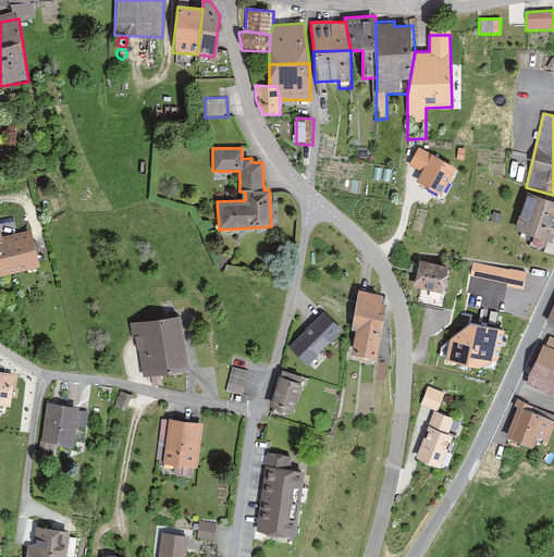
[(453,169),(416,148),(407,164),(419,171),(414,182),(438,196),(453,169)]
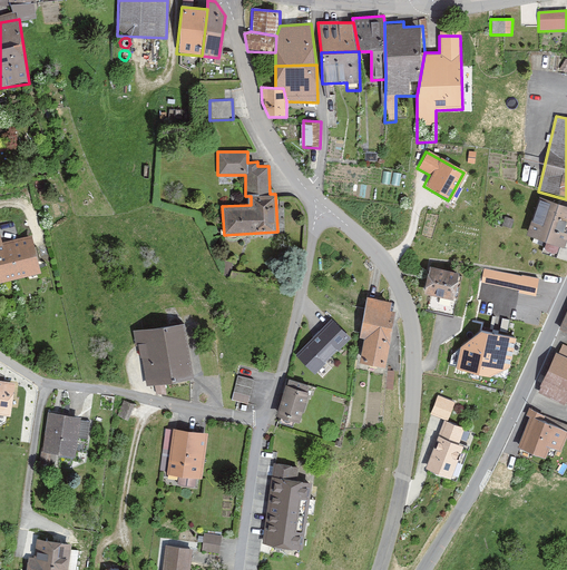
[(566,241),(566,206),(539,197),(526,235),(565,248),(566,241)]
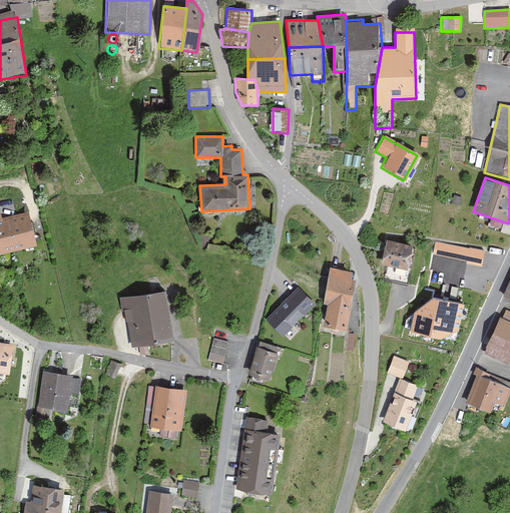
[(0,253),(36,244),(28,213),(2,220),(0,212),(0,253)]
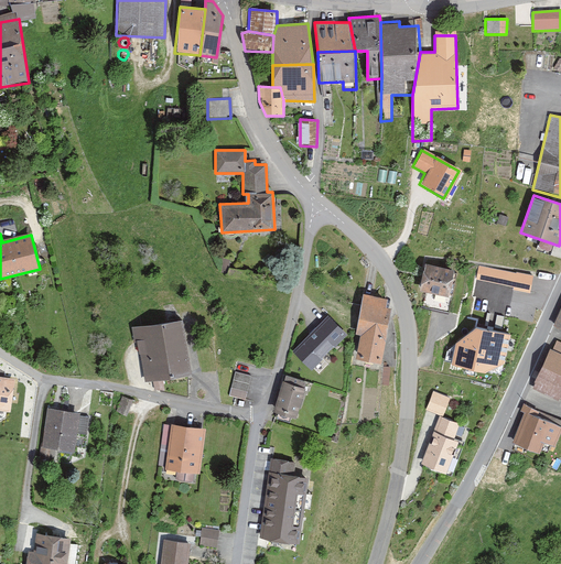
[(424,262),(419,290),(424,291),(422,304),(451,310),(457,269),(424,262)]
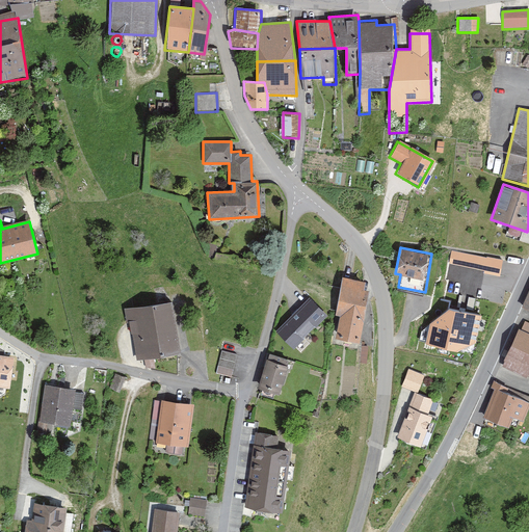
[(497,276),(499,260),(448,250),(445,265),(481,271),(481,273),(497,276)]
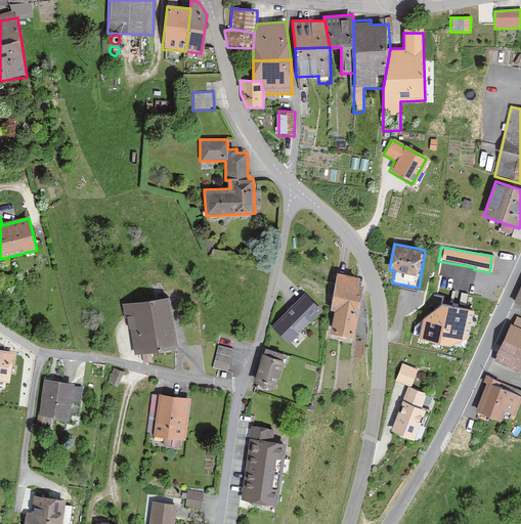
[(333,334),(356,338),(365,285),(360,284),(361,276),(338,273),(332,310),(337,311),(333,334)]
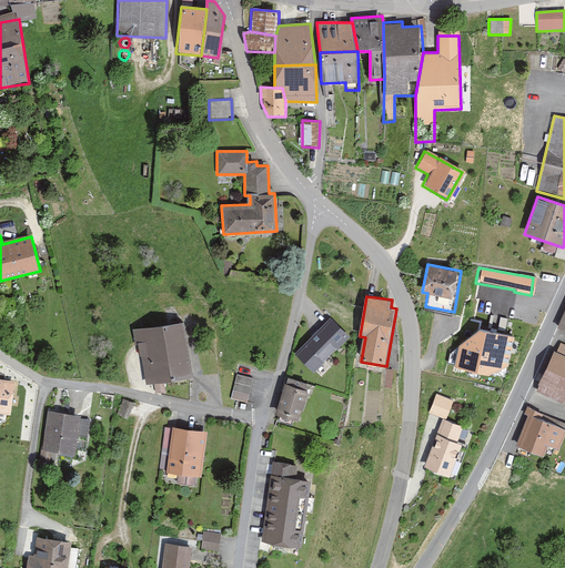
[(314,373),(351,340),(331,316),(293,350),(314,373)]
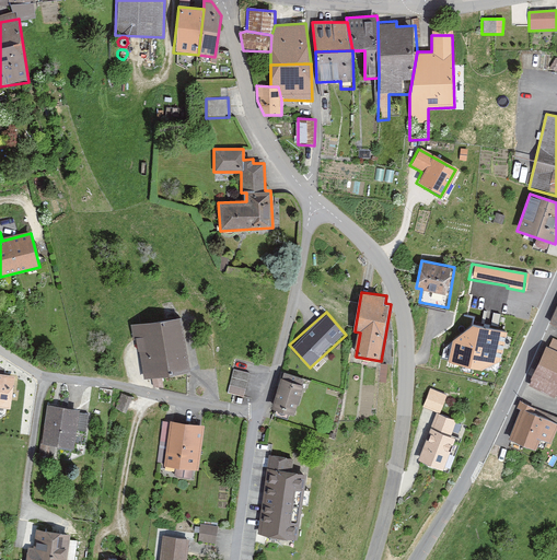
[(150,322),(129,325),(131,339),(135,338),(137,351),(139,350),(143,378),(189,371),(180,317),(150,322)]
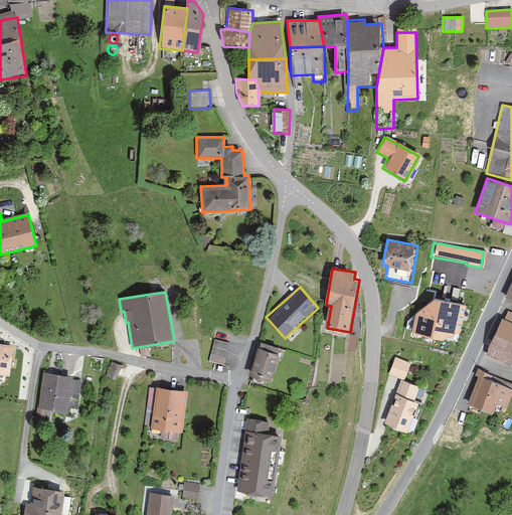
[(457,332),(462,306),(433,300),(413,314),(408,333),(440,341),(457,332)]
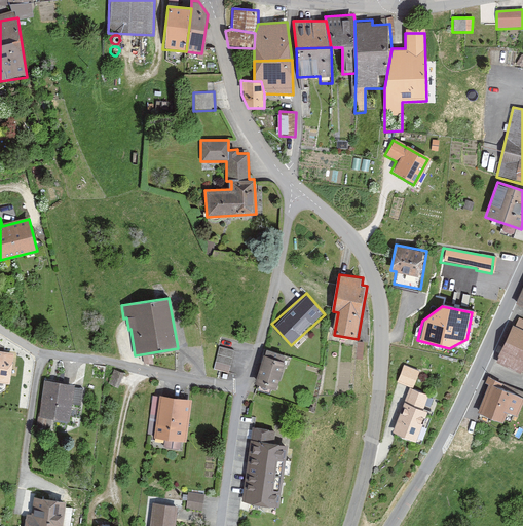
[(500,357),(502,358),(499,364),(522,373),(522,320),(519,318),(515,327),(514,326),(500,357)]
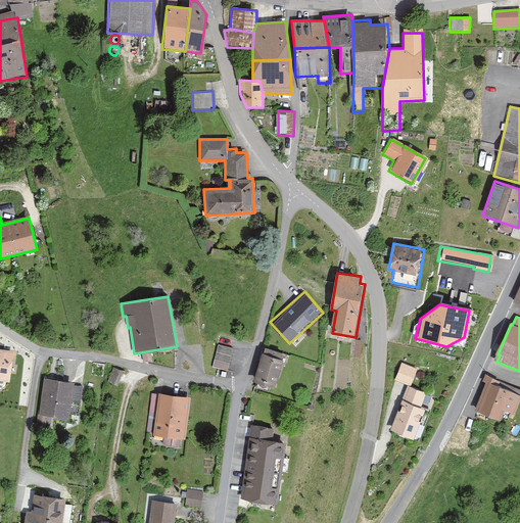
[(225,371),(230,348),(215,345),(209,368),(225,371)]
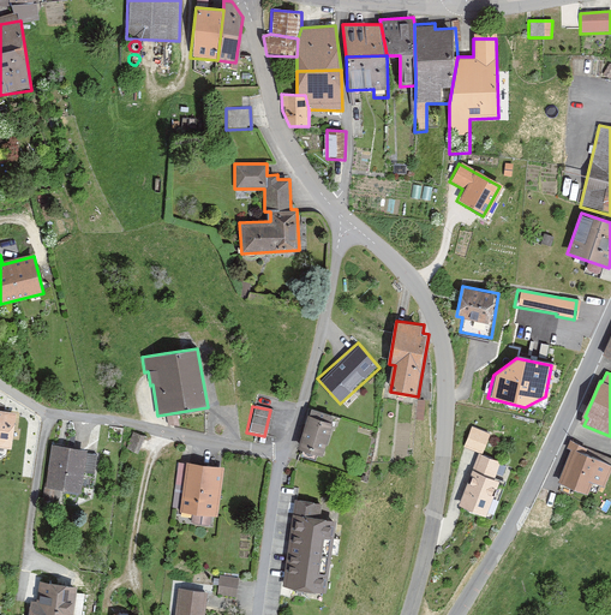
[(0,457),(1,447),(11,449),(17,415),(0,411),(0,457)]
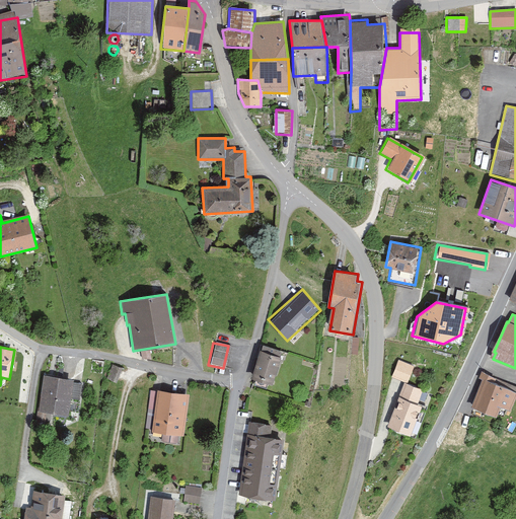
[(273,385),(281,356),(261,350),(251,379),(273,385)]
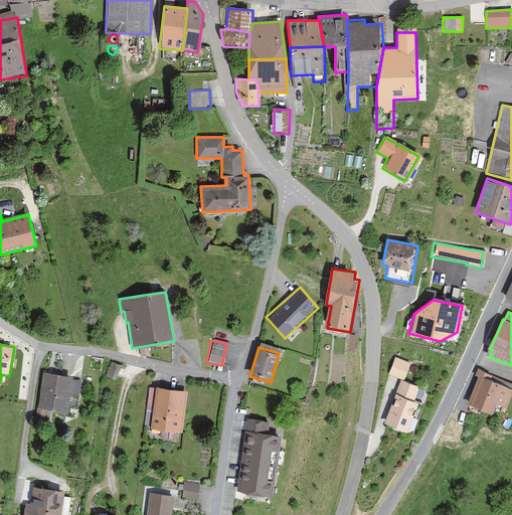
[(386,372),(402,378),(408,360),(392,355),(386,372)]
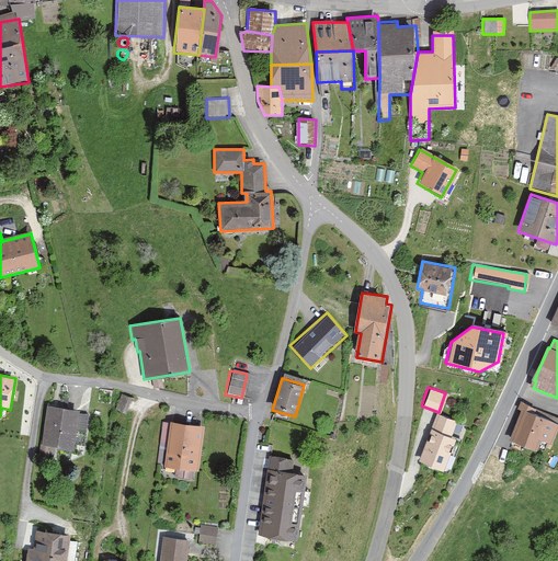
[(522,410),(511,439),(537,449),(542,439),(555,444),(557,436),(557,422),(530,412),(533,405),(521,401),(517,409),(522,410)]
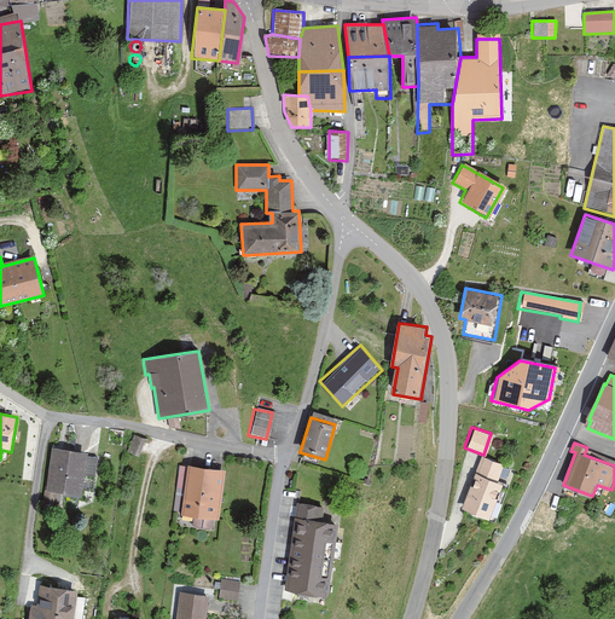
[(79,496),(86,451),(51,445),(42,490),(79,496)]
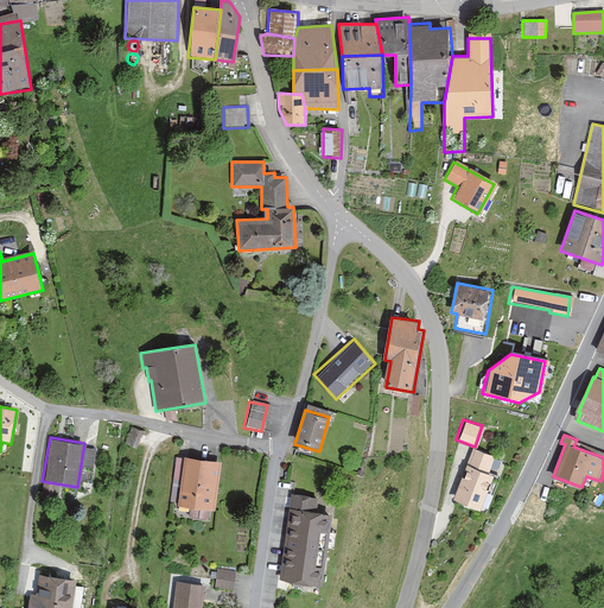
[(450,500),(482,512),(496,476),(485,473),(491,457),(470,449),(450,500)]
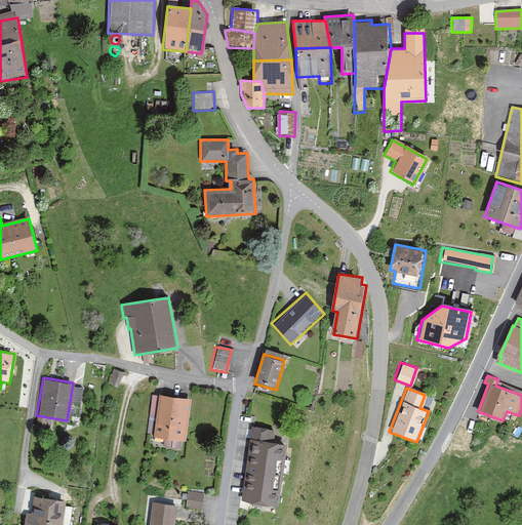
[(185,442),(190,399),(157,394),(152,437),(185,442)]
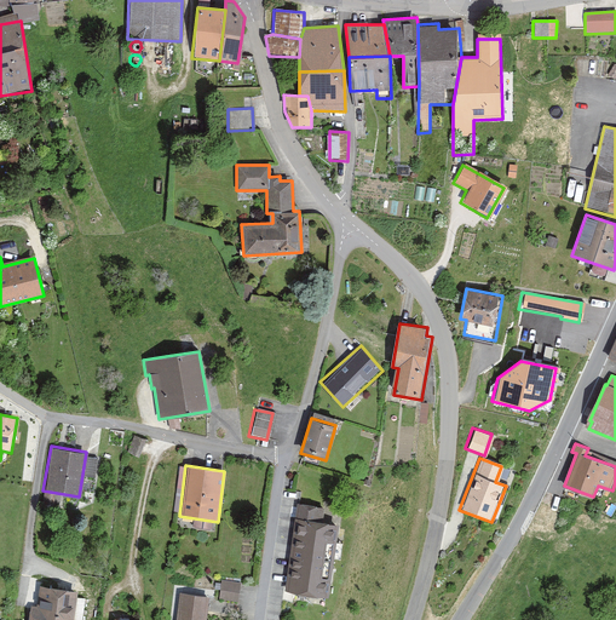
[(298,504),(297,518),(293,518),(286,593),(334,598),(343,524),(326,522),(327,506),(298,504)]
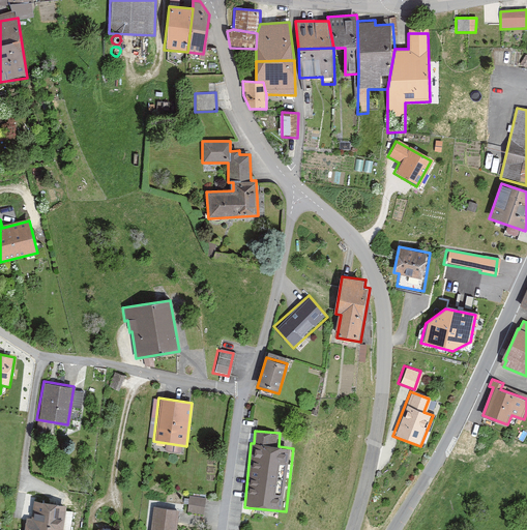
[(186,514),(203,516),(204,498),(187,497),(186,514)]
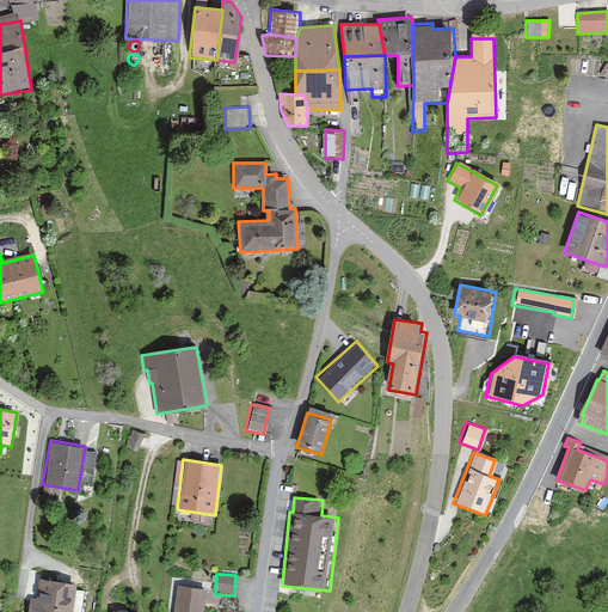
[(71,611),(75,583),(35,576),(29,611),(71,611)]
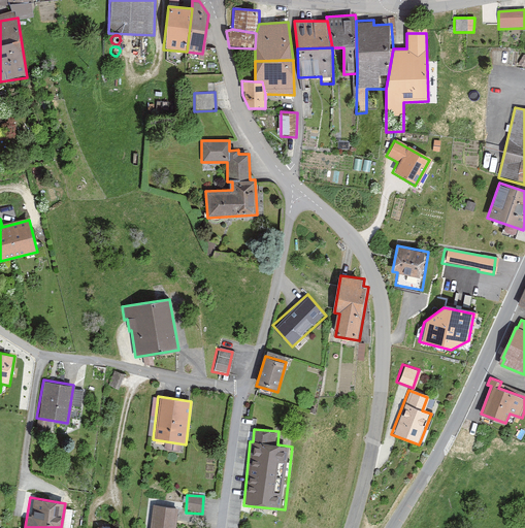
[(173,527),(177,507),(151,503),(148,527),(173,527)]
